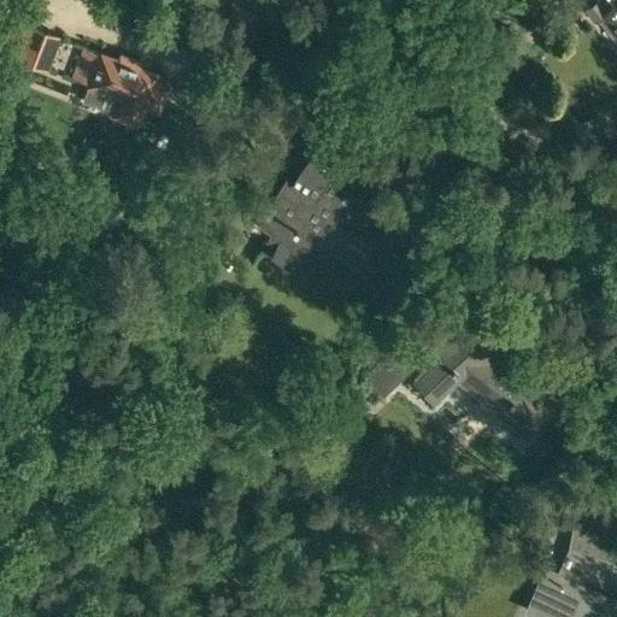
[(601,16),(616,35),(616,1),(609,9),(601,0),(594,0),(586,7),(595,21),(601,16)]
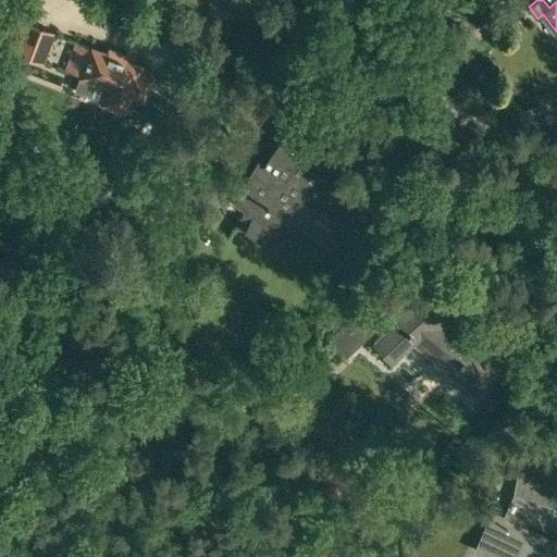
[(0,47),(0,48),(42,65),(56,33),(12,16),(0,47)]
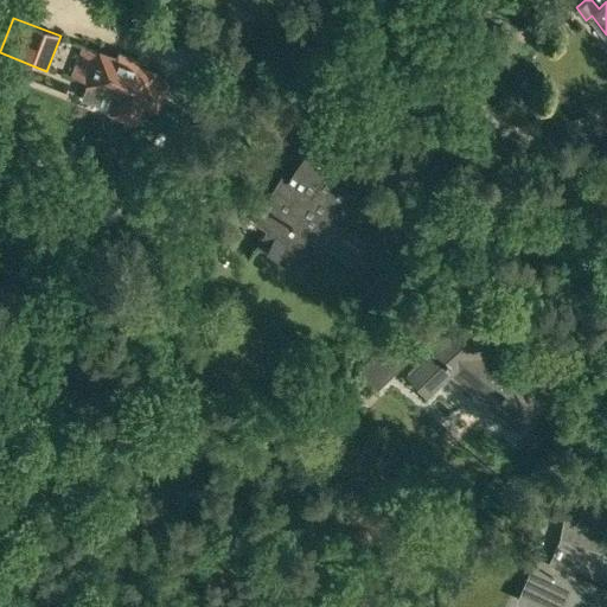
[(81,101),(135,121),(142,103),(157,108),(167,80),(153,74),(154,71),(138,65),(140,59),(120,52),(117,58),(85,46),(74,77),(88,82),(81,101)]
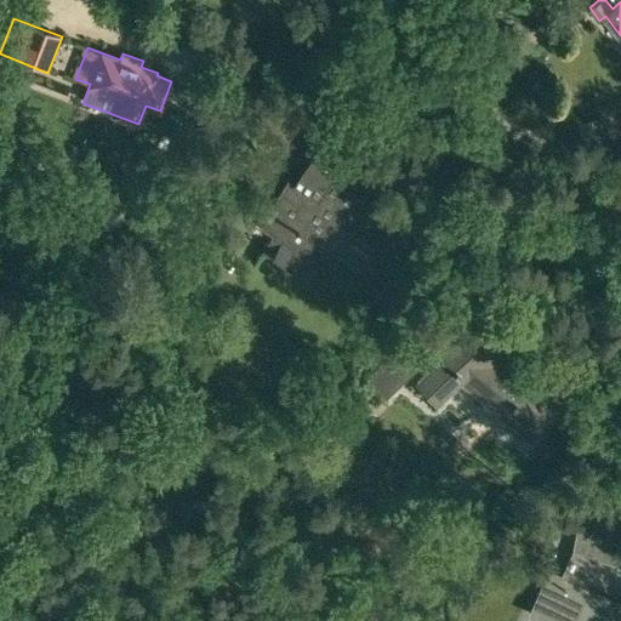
[(342,220),(360,232),(376,208),(342,184),(337,191),(329,184),(347,157),(322,141),(294,183),(289,180),(272,204),(265,198),(252,215),(263,222),(260,228),(272,235),(262,251),(295,273),(312,249),(322,233),(329,239),(342,220)]
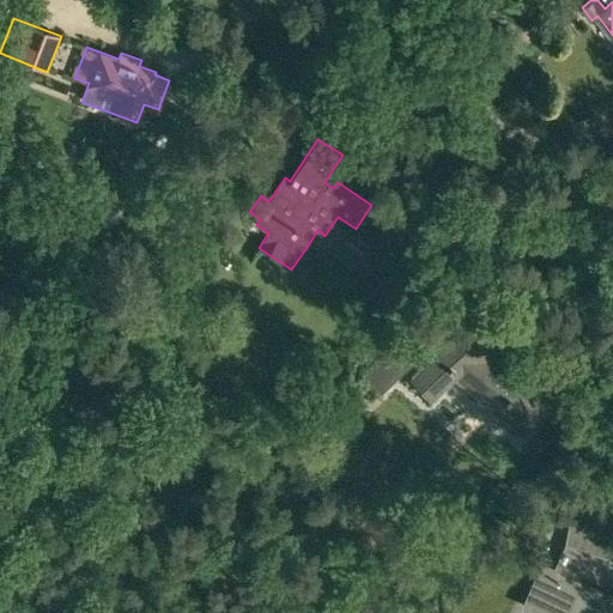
[(382,235),(424,263),(441,240),(399,211),(382,235)]
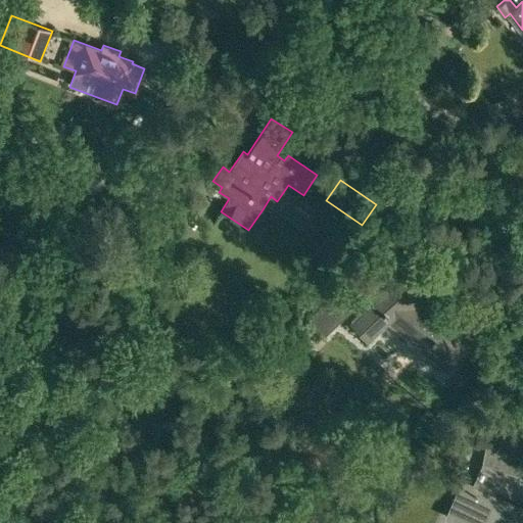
[(390,322),(447,372),(462,354),(453,346),(460,337),(425,307),(427,304),(400,277),(352,322),(370,340),(390,322)]
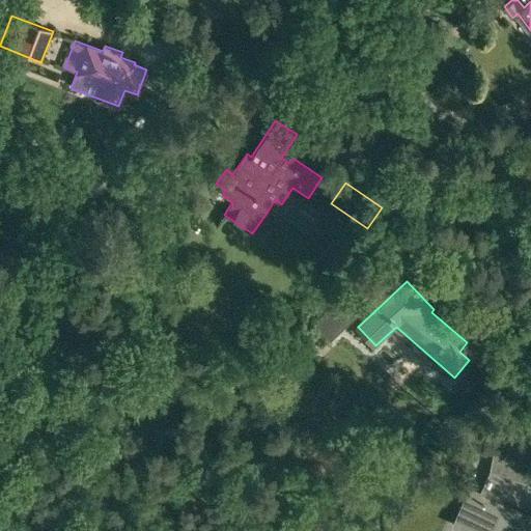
[(314,323),(331,340),(368,305),(352,287),(348,285),(314,323)]
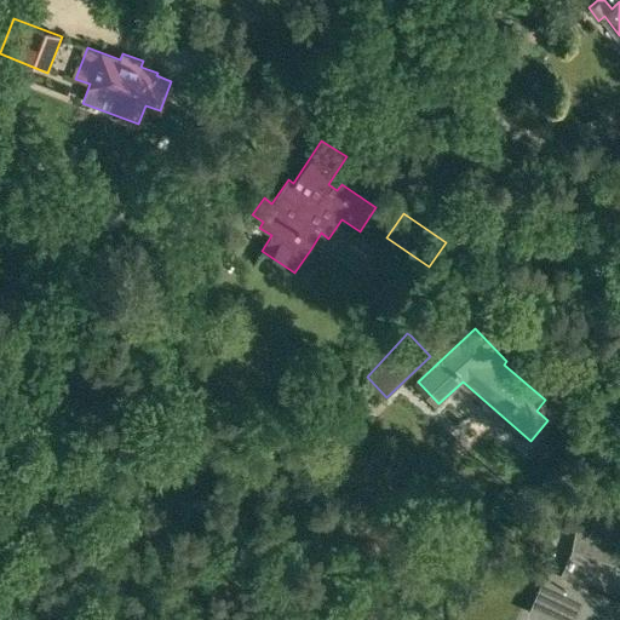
[(459,436),(488,418),(482,407),(452,425),(459,436)]
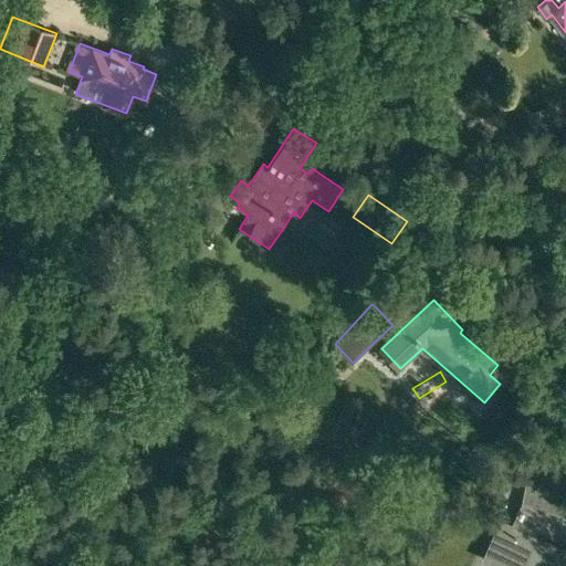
[(449,380),(427,399),(446,422),(469,404),(449,380)]
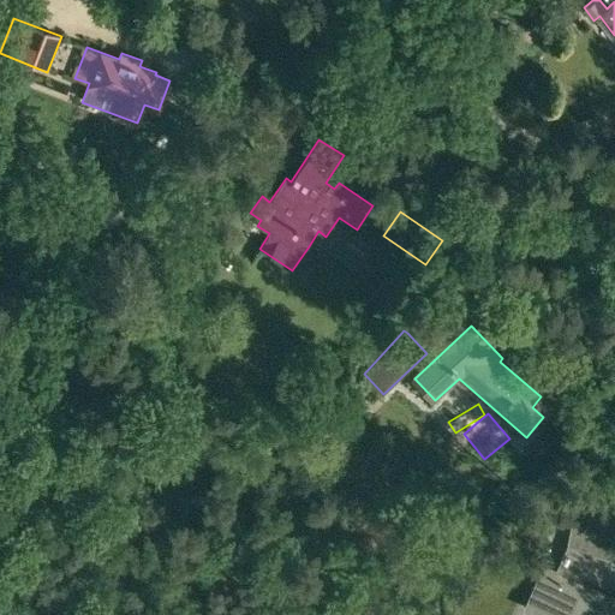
[(526,607),(543,614),(614,614),(614,597),(579,581),(593,551),(609,554),(614,521),(614,514),(579,508),(571,545),(568,553),(566,551),(563,556),(565,557),(559,572),(545,566),(526,607)]
